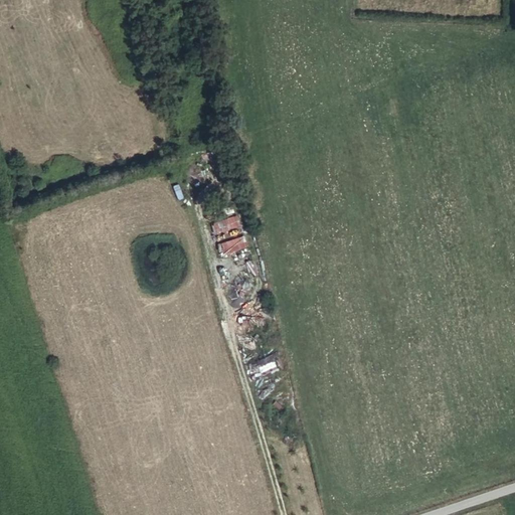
[(182,158),(172,161),(176,175),(186,173),(182,158)]
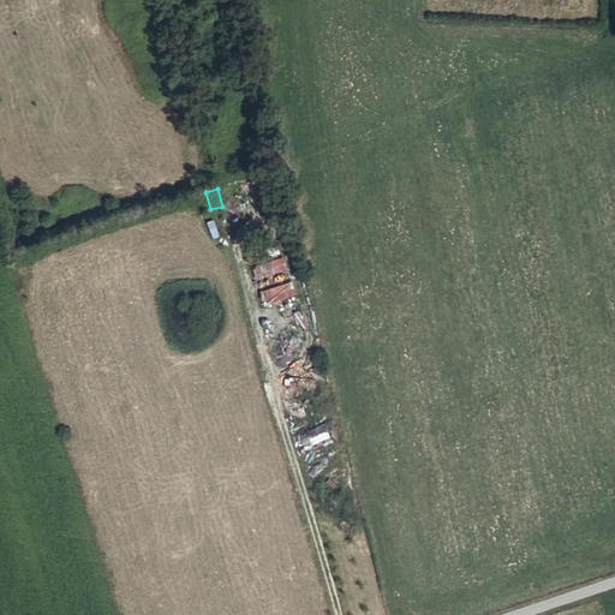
[(25,248),(17,250),(21,261),(29,256),(25,248)]
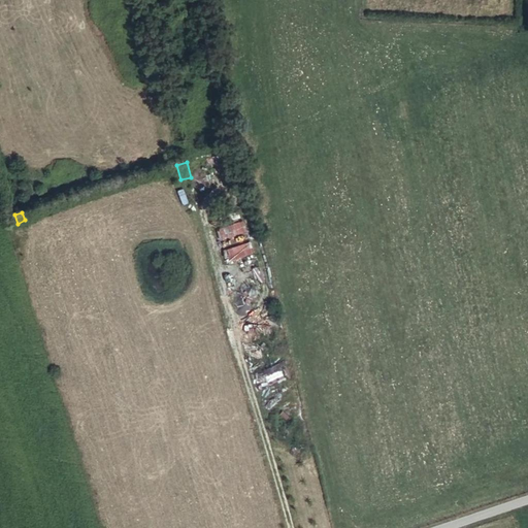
[(243,221),(219,229),(222,239),(248,231),(243,221)]
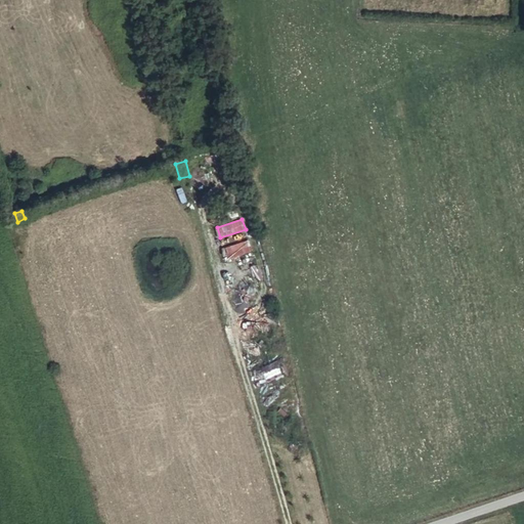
[(247,241),(224,248),(228,260),(251,253),(247,241)]
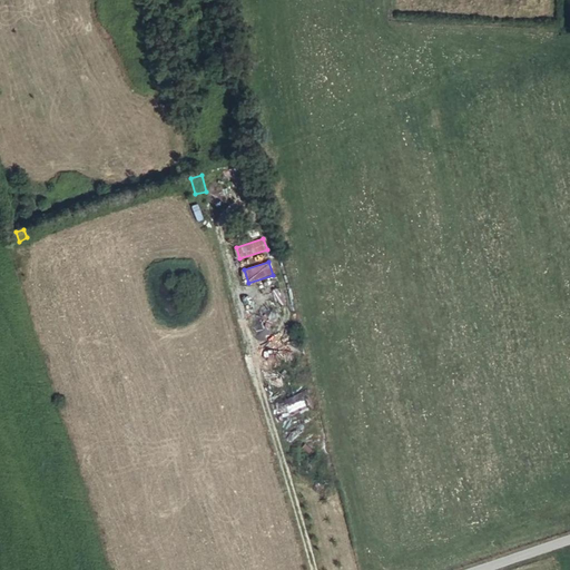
[(306,354),(297,355),(300,365),(308,363),(306,354)]
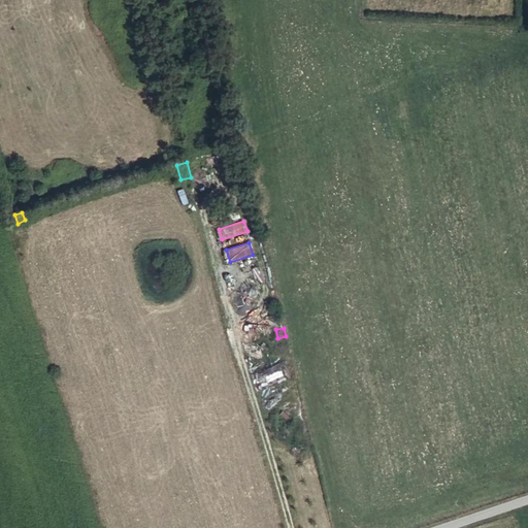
[(270,384),(285,377),(279,365),(264,371),(270,384)]
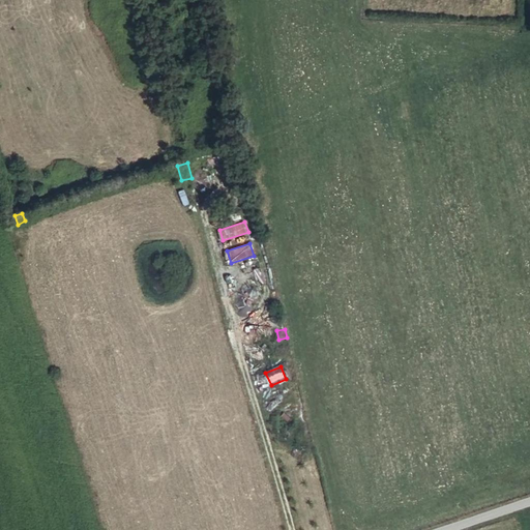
All buildings are outlined.
